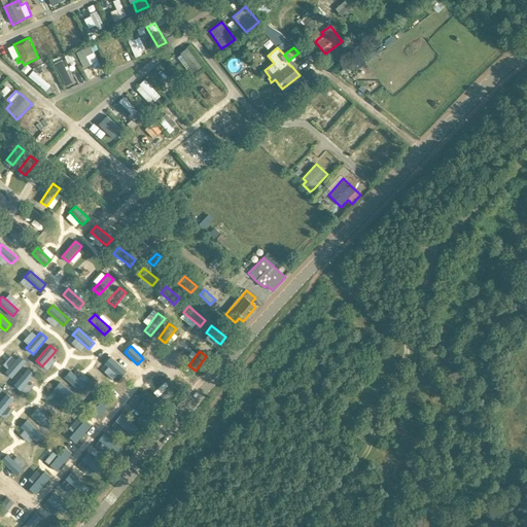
[(8,370),(5,373),(12,378),(26,362),(20,356),(19,357),(8,370)]
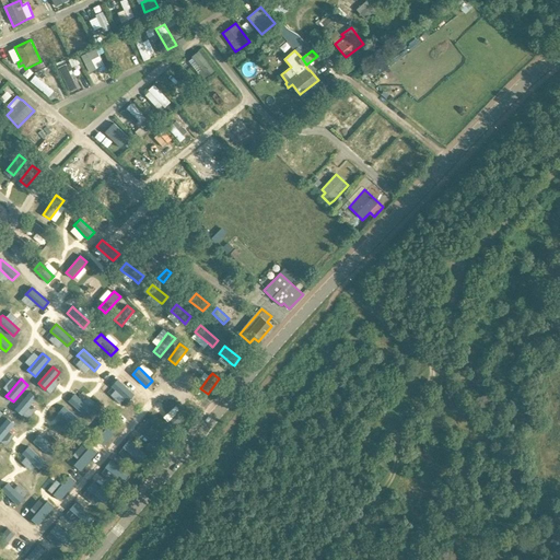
[(117,380),(112,386),(113,386),(126,398),(128,401),(135,394),(117,380)]
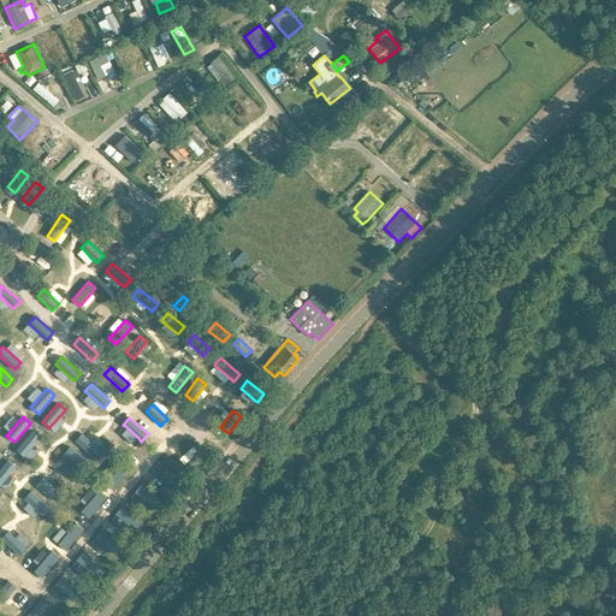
[(33,431),(17,450),(24,456),(25,456),(37,442),(40,438),(33,431)]
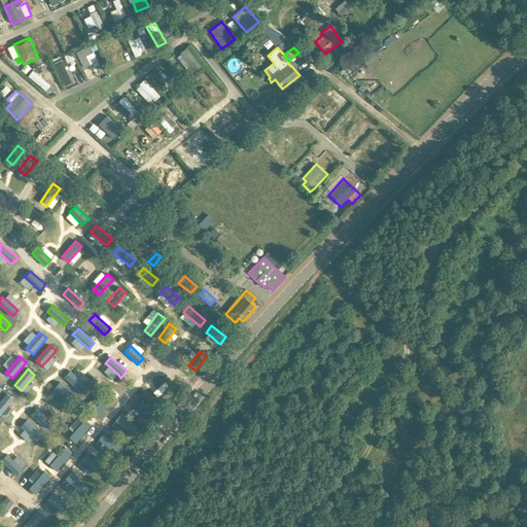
[(70,372),(65,378),(80,391),(85,385),(73,374),(70,372)]
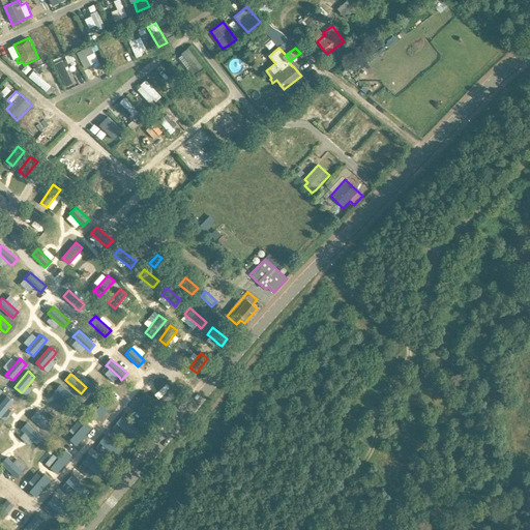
[(60,384),(55,391),(56,391),(68,402),(71,405),(77,398),(60,384)]
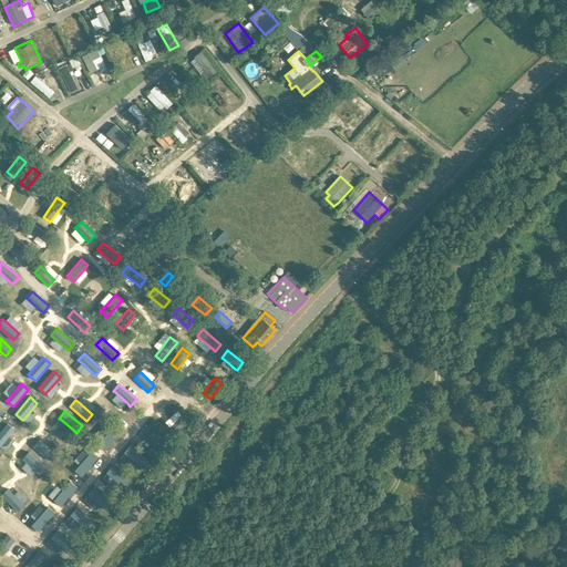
[(169,426),(166,431),(172,436),(189,421),(184,414),(182,415),(169,426)]
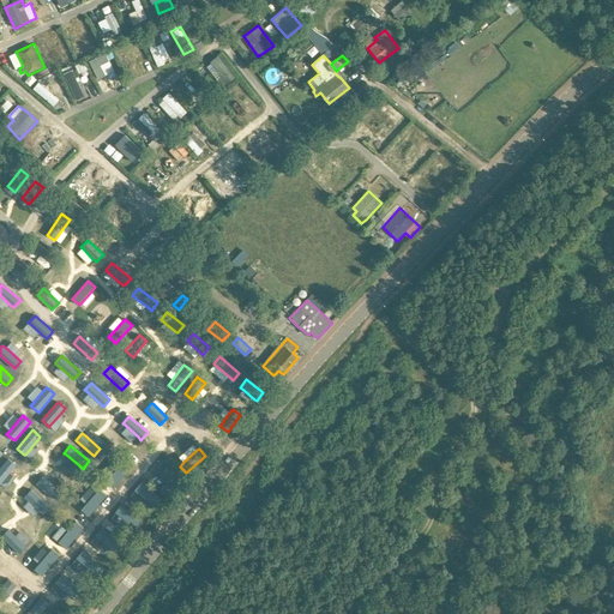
[(8,459),(0,468),(0,483),(13,469),(16,465),(8,459)]
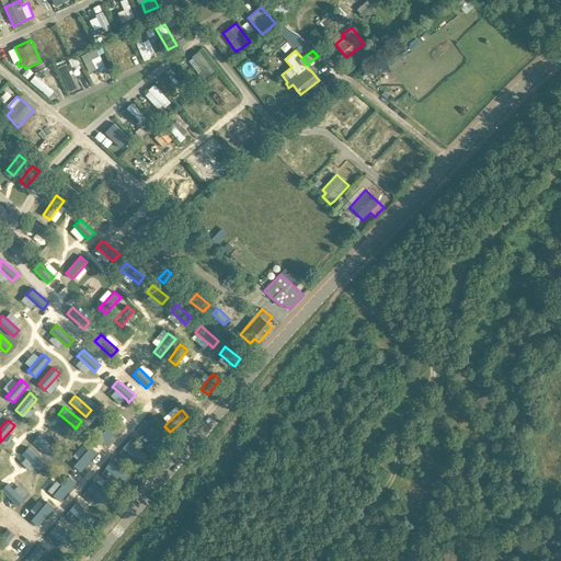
[(101,435),(96,441),(103,446),(119,427),(113,422),(101,435)]
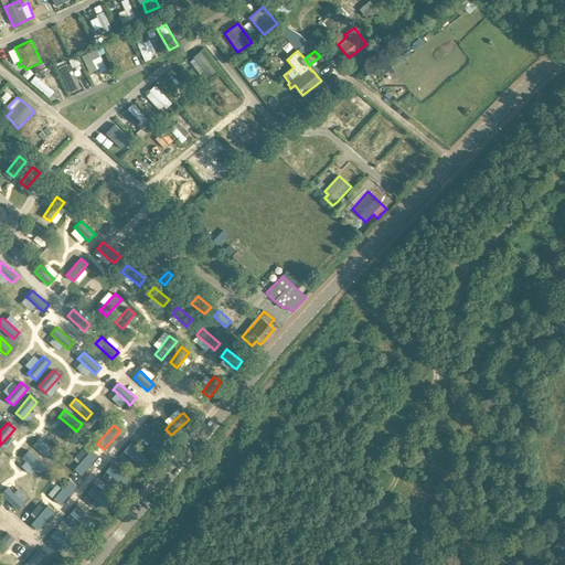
[(146,439),(152,445),(147,451),(153,456),(169,437),(156,427),(146,439)]
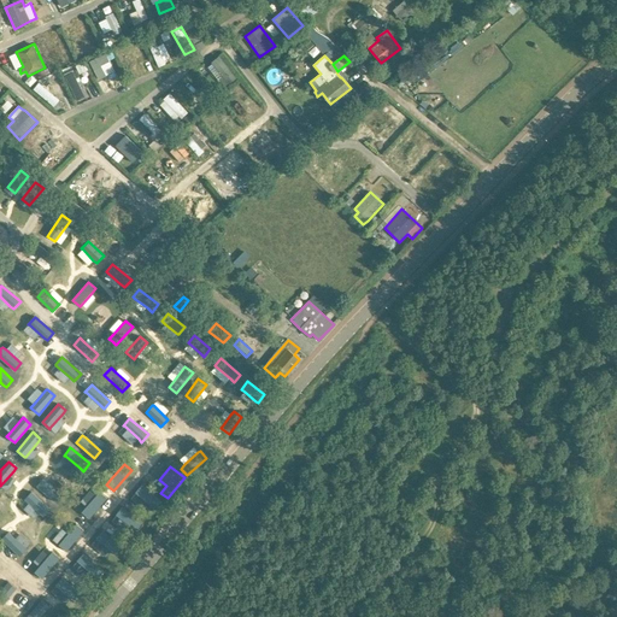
[(43,479),(37,486),(56,503),(62,494),(47,482),(43,479)]
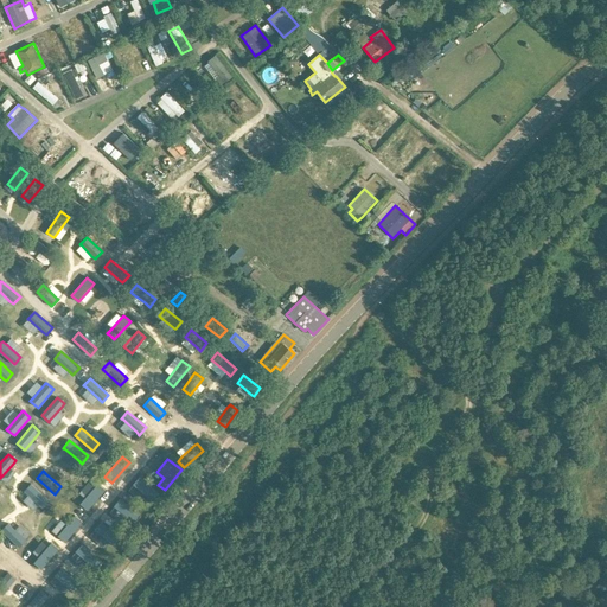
[(140,477),(133,485),(134,485),(148,497),(153,502),(160,494),(140,477)]
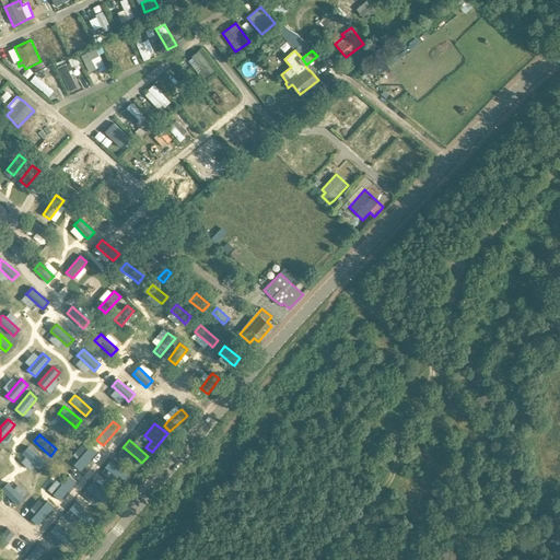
[(28,446),(23,453),(23,454),(36,465),(39,468),(45,462),(28,446)]
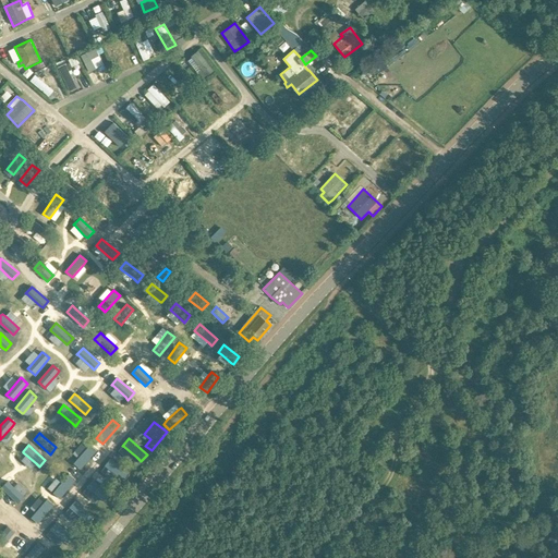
[(79,458),(74,463),(81,469),(97,450),(91,445),(89,445),(79,458)]
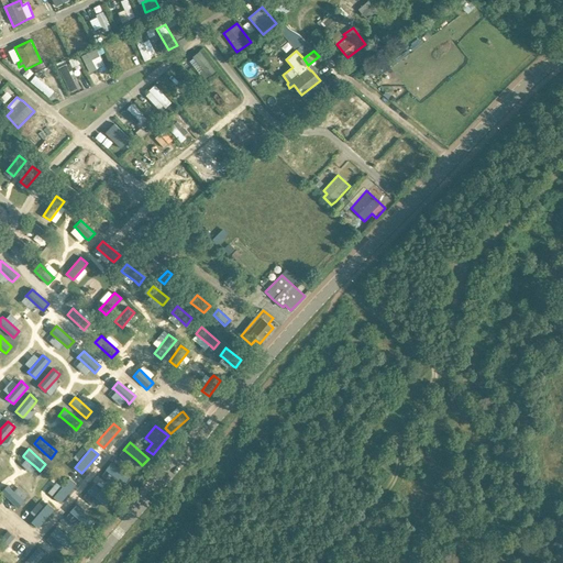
[(111,463),(106,470),(120,481),(125,485),(131,477),(111,463)]
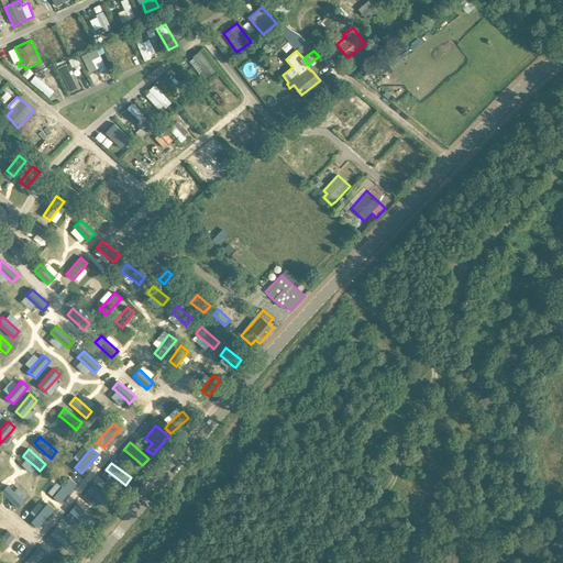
[(65,484),(54,497),(61,503),(76,484),(69,478),(65,484)]
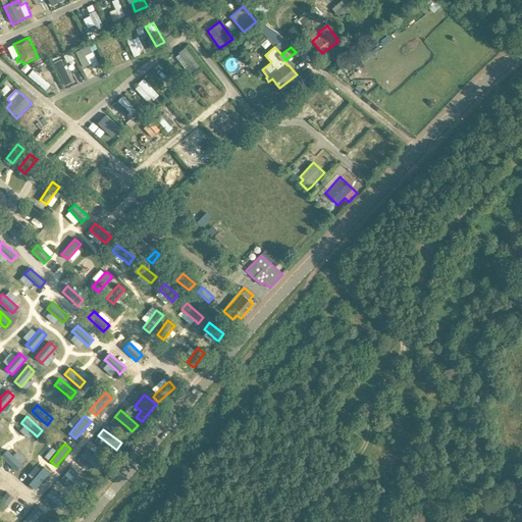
[(87,449),(82,456),(94,466),(99,470),(104,464),(87,449)]
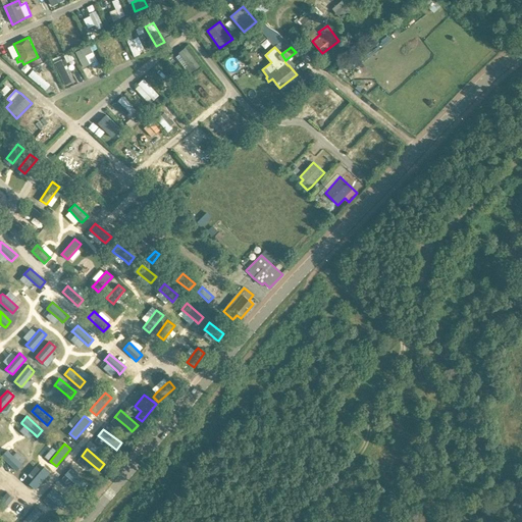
[(7,450),(1,456),(16,471),(22,465),(21,464),(10,453),(7,450)]
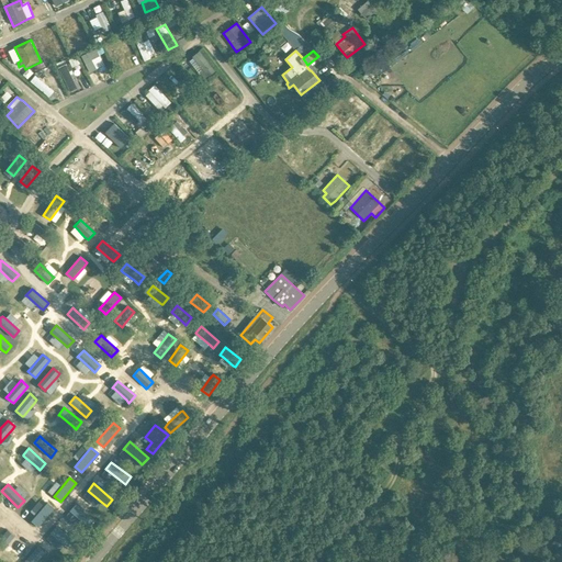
[(36,516),(32,521),(38,527),(54,508),(47,503),(36,516)]
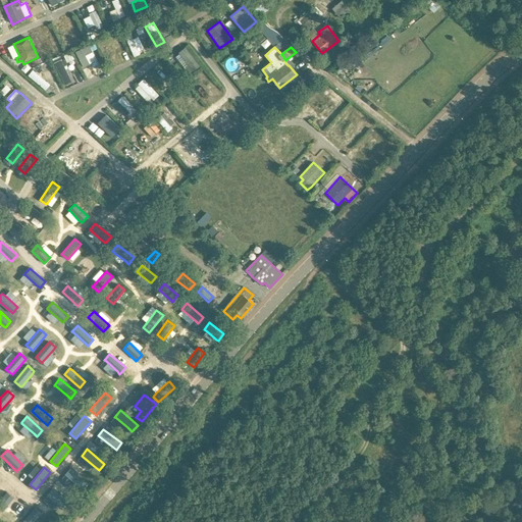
[(70,468),(65,474),(65,475),(77,485),(83,489),(88,483),(70,468)]
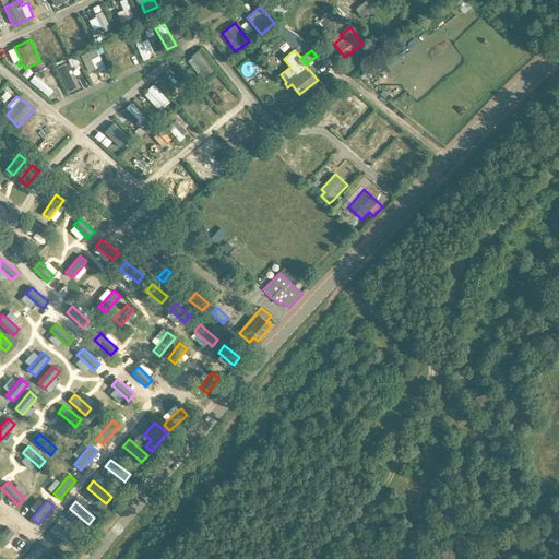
[(56,524),(50,531),(51,531),(64,542),(69,546),(75,539),(56,524)]
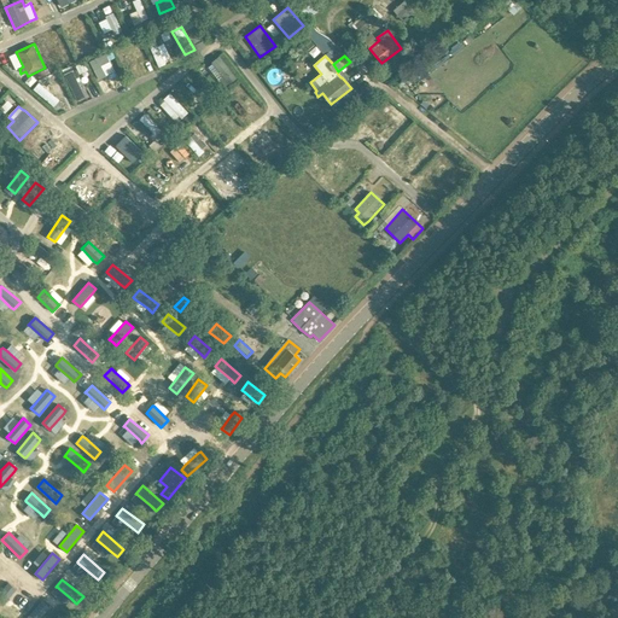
[(9,583),(0,593),(0,595),(6,601),(16,589),(9,583)]
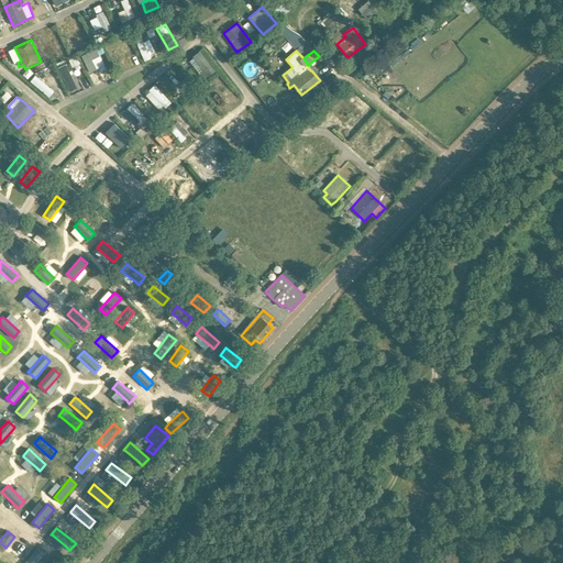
[(39,548),(25,562),(36,562),(45,554),(39,548)]
